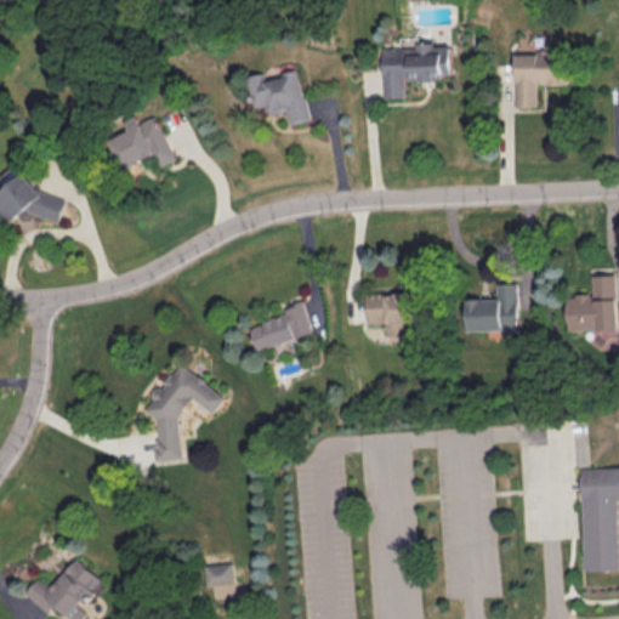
[(382,49),(384,98),(404,98),(404,80),(450,79),(449,47),(433,47),(382,49)]
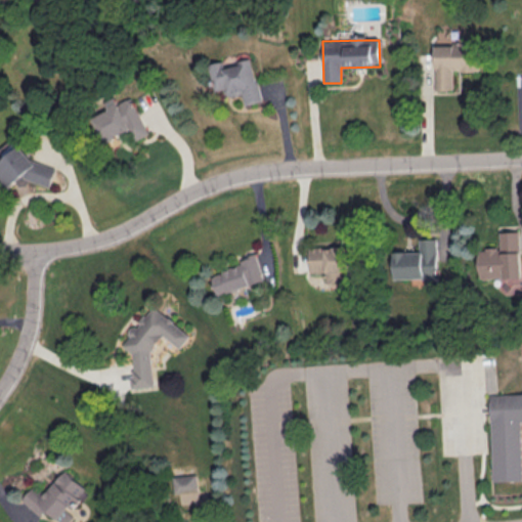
[(432,46),(433,90),(450,90),(450,72),(475,72),(475,42),(450,42),(450,46),(432,46)]
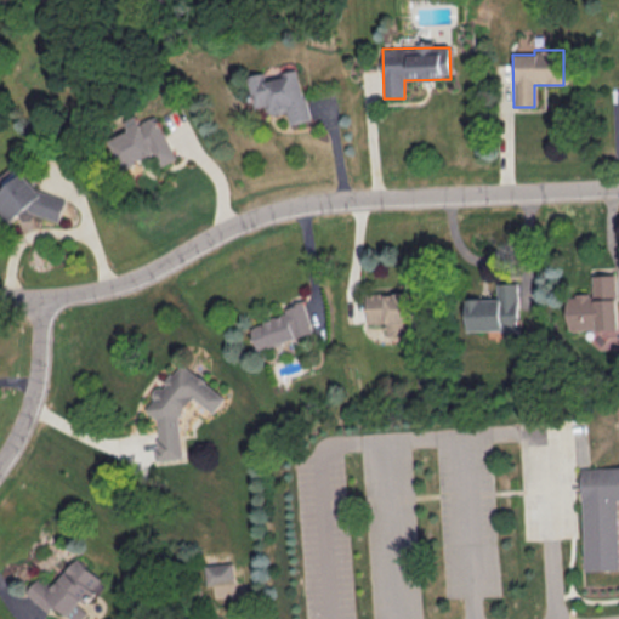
[(308,120),(297,72),(265,79),(263,74),(245,78),(253,109),(263,107),(266,117),(287,112),(289,125),(308,120)]
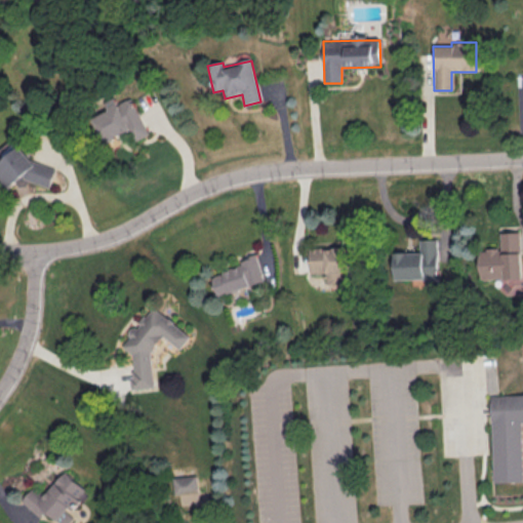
[(133,142),(147,135),(131,98),(117,104),(114,98),(105,103),(108,112),(92,118),(103,144),(129,132),(133,142)]
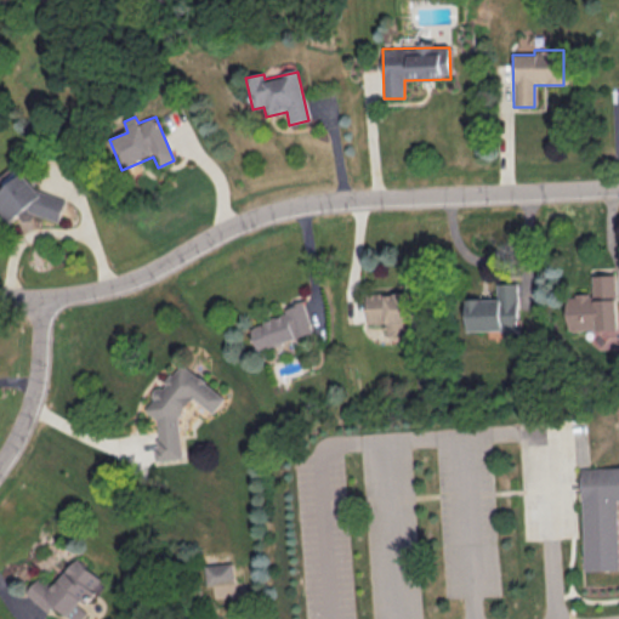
[(57,222),(64,200),(37,192),(23,175),(0,192),(0,221),(4,226),(23,211),(57,222)]
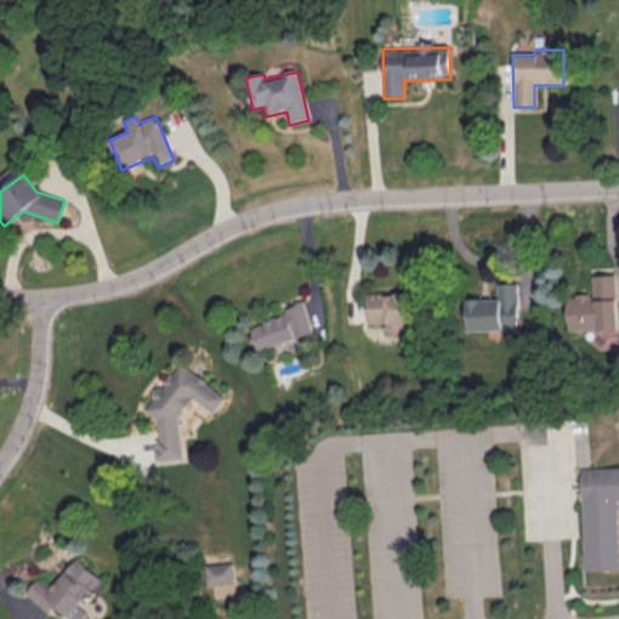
[(615,276),(591,276),(592,295),(564,296),(566,331),(617,329),(615,276)]
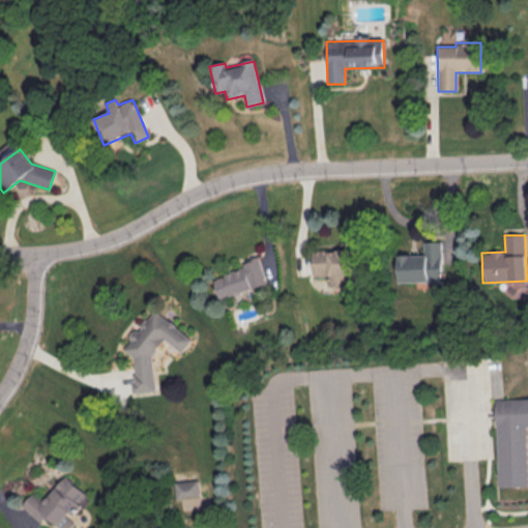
[(442,282),(441,242),(423,242),(423,255),(397,256),(398,283),(442,282)]
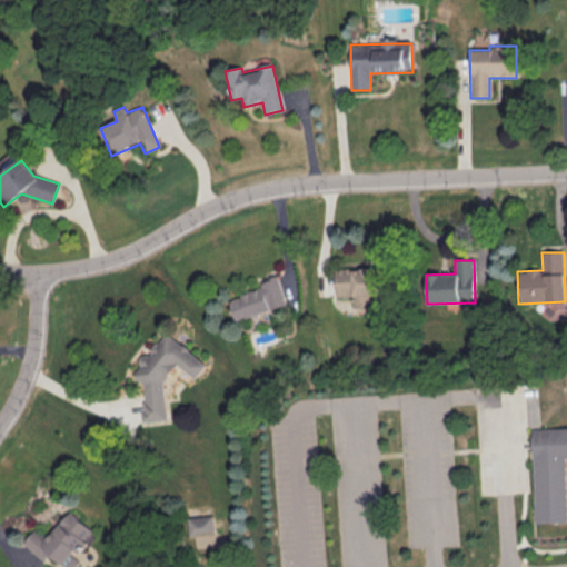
[(335,297),(352,297),(352,309),(376,308),(375,269),(334,270),(335,297)]
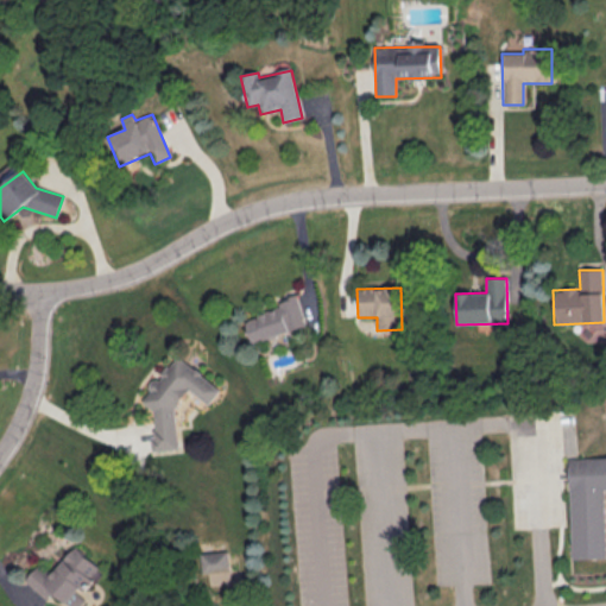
[(251,342),(305,328),(297,301),(242,316),(251,342)]
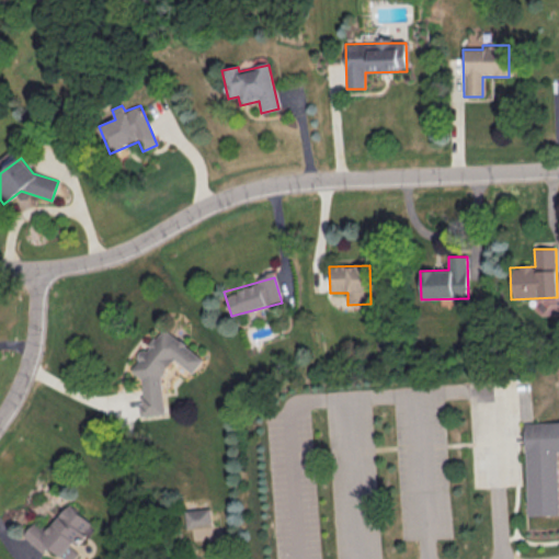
[(164,414),(161,378),(173,360),(192,374),(203,358),(162,330),(157,339),(153,339),(145,351),(136,352),(137,361),(129,372),(141,379),(143,398),(138,405),(139,417),(164,414)]
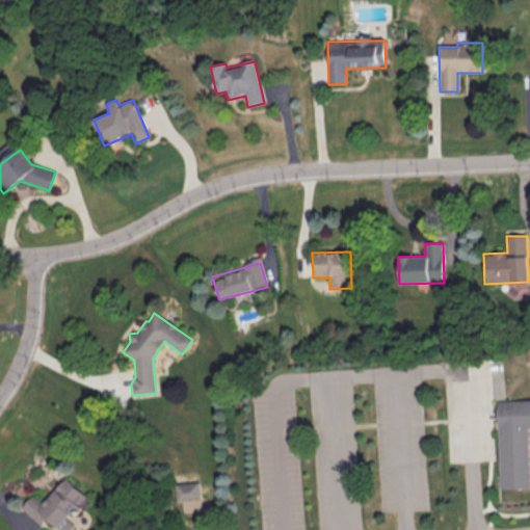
[(529,401),(495,403),(499,493),(529,491),(529,470),(528,430),(529,429),(529,401)]
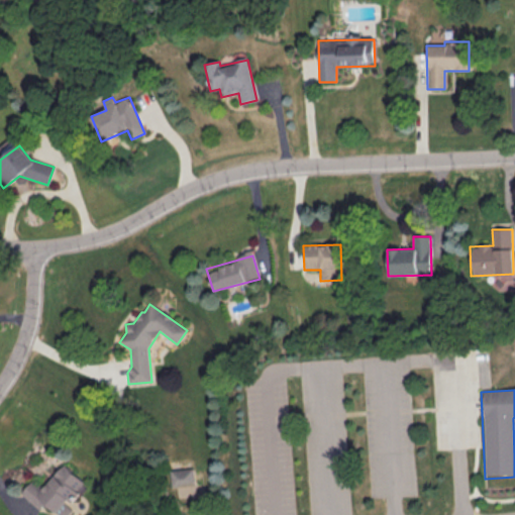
[(20,494),(38,510),(44,504),(57,514),(67,514),(71,511),(65,505),(84,484),(64,465),(40,490),(31,482),(20,494)]
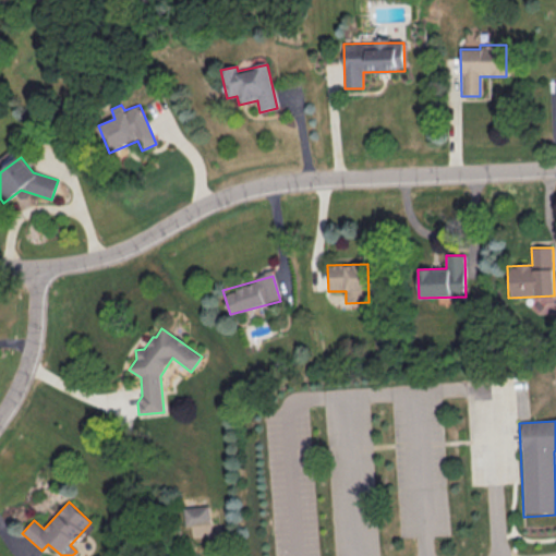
[(183,508),(183,526),(209,524),(208,507),(183,508)]
